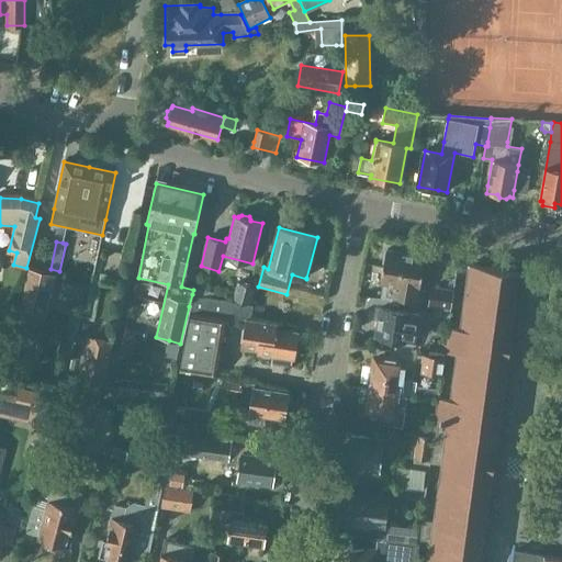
[(385,251),(380,282),(389,284),(386,296),(417,302),(425,259),(385,251)]
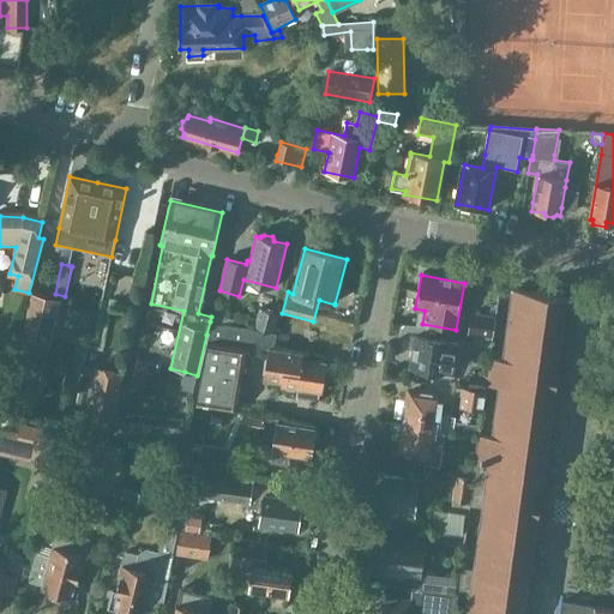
[(613,613),(613,611),(563,602),(560,613),(523,613),(567,298),(512,290),(503,360),(489,359),(486,385),(499,387),(492,438),(480,437),(470,506),(482,509),(474,570),(462,569),(459,591),(471,593),(468,613),(613,613)]
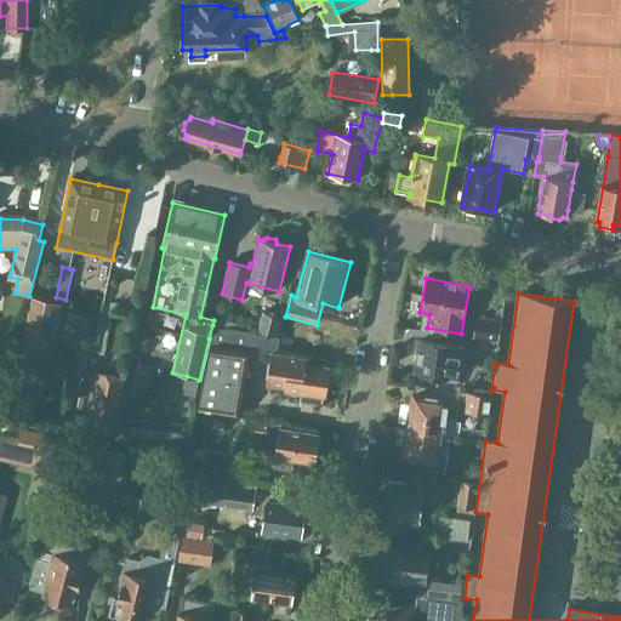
[(41,301),(32,300),(18,353),(47,359),(60,305),(41,301)]
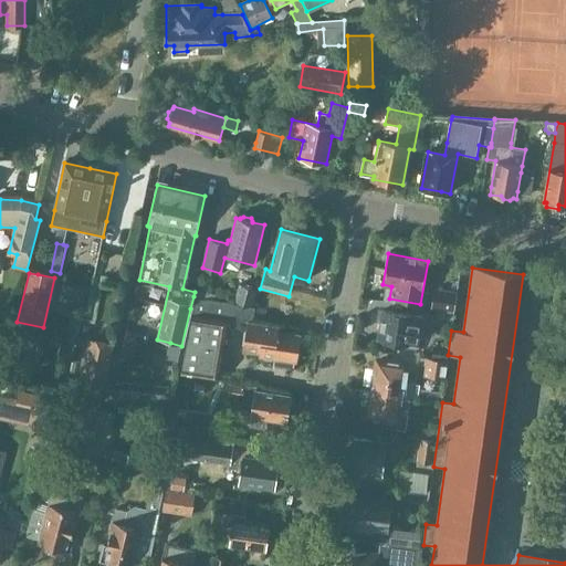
[(234,302),(253,306),(258,289),(239,284),(234,302)]
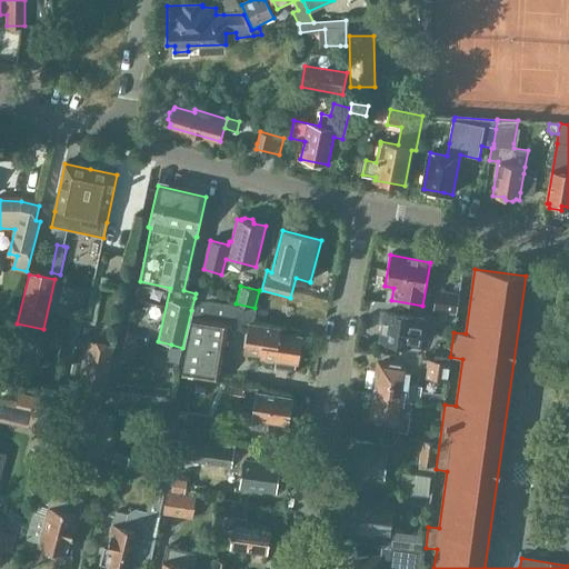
[(433,309),(440,310),(457,313),(460,295),(437,290),(433,309)]
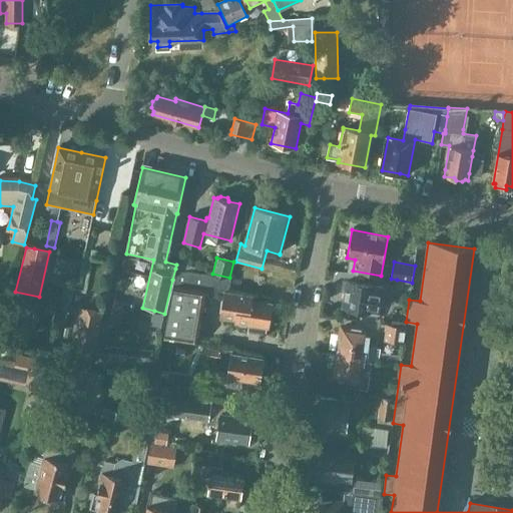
[(213,276),(175,269),(172,280),(211,287),(230,291),(231,287),(228,287),(230,280),(213,276)]
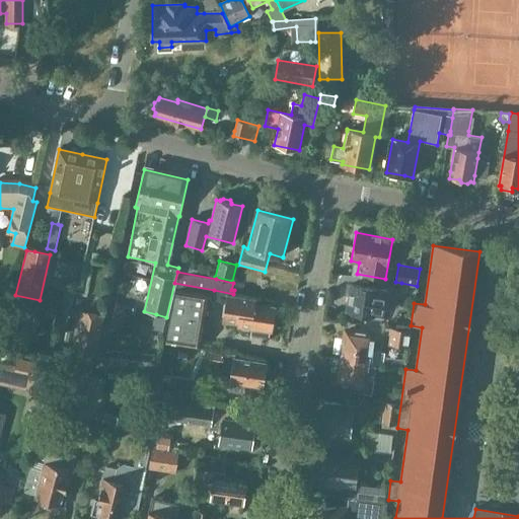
[(417,286),(401,283),(400,290),(416,293),(417,286)]
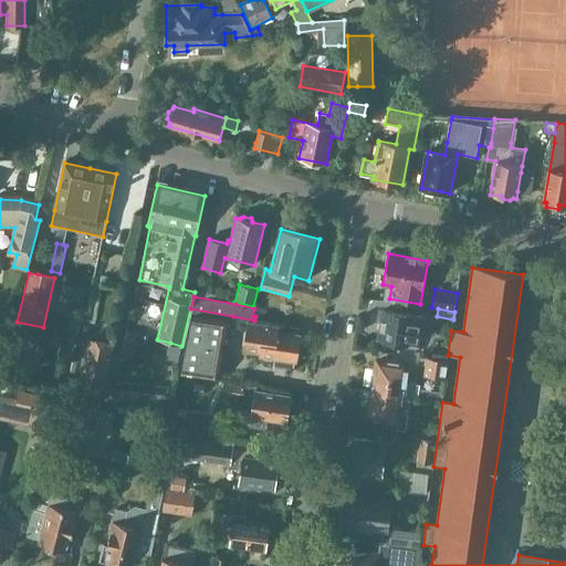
[(379,338),(399,342),(397,352),(417,355),(420,334),(423,335),(427,317),(383,311),(379,338)]
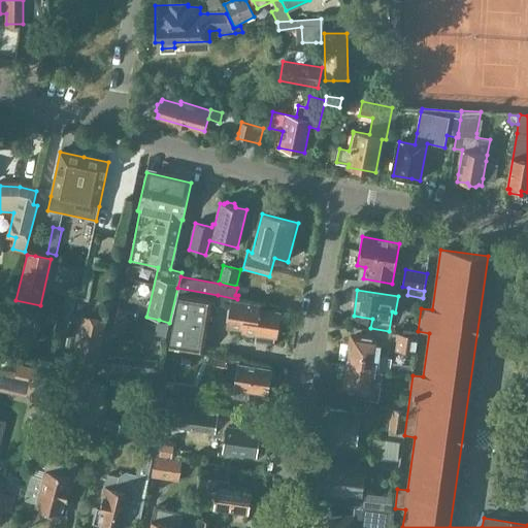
[(213,298),(199,296),(180,293),(168,351),(204,356),(213,298)]
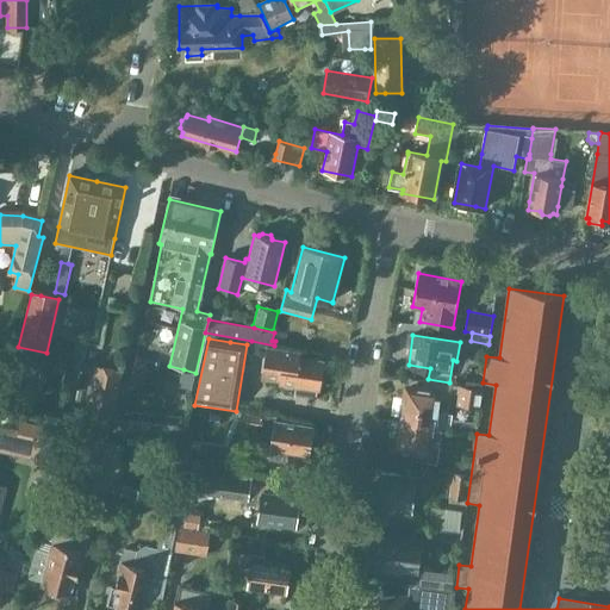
[(293,396),(317,399),(323,361),(300,358),(302,353),(267,347),(262,378),(278,380),(278,384),(296,386),(293,396)]
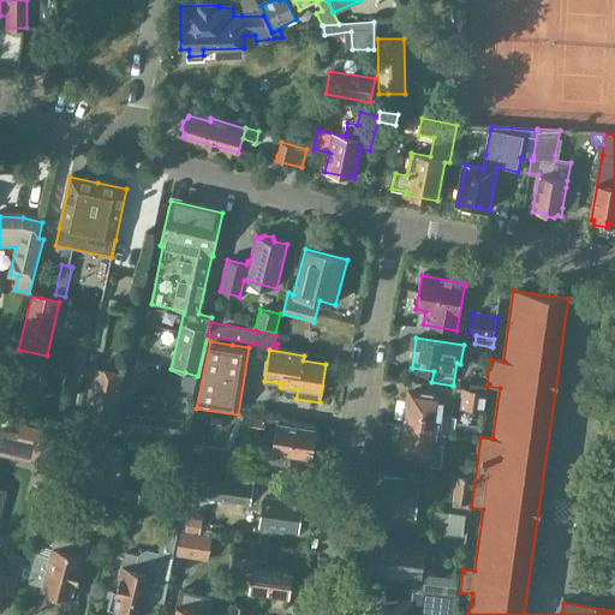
[(51,362),(16,353),(7,395),(42,402),(51,362)]
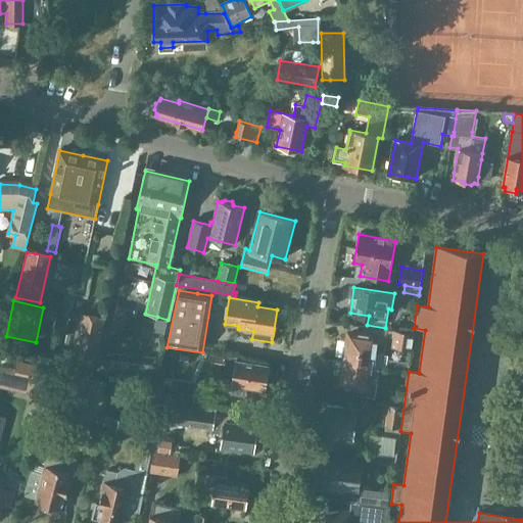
[(104,319),(83,315),(73,364),(95,368),(104,319)]
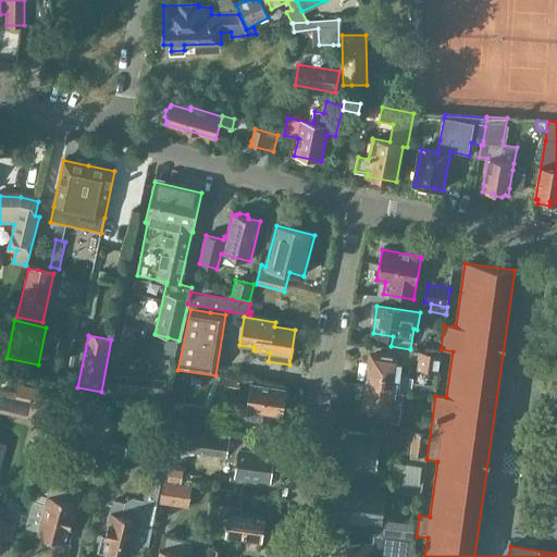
[(168,337),(163,355),(174,358),(178,341),(168,337)]
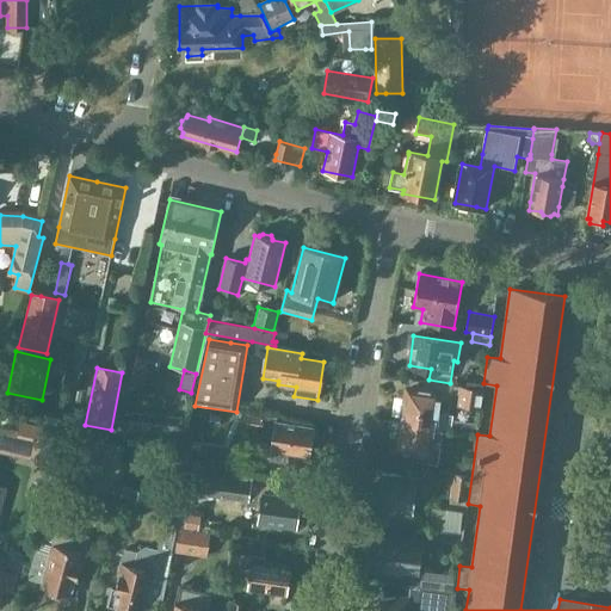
[(458,407),(481,411),(485,389),(461,387),(458,407)]
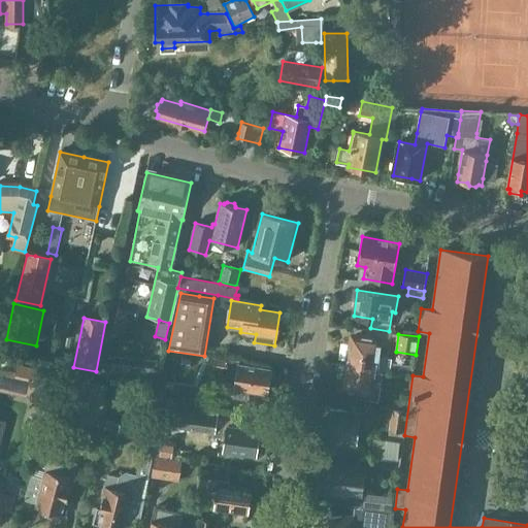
[(350,339),(345,365),(377,370),(392,373),(393,367),(391,367),(393,358),(388,357),(391,339),(366,336),(365,341),(350,339)]
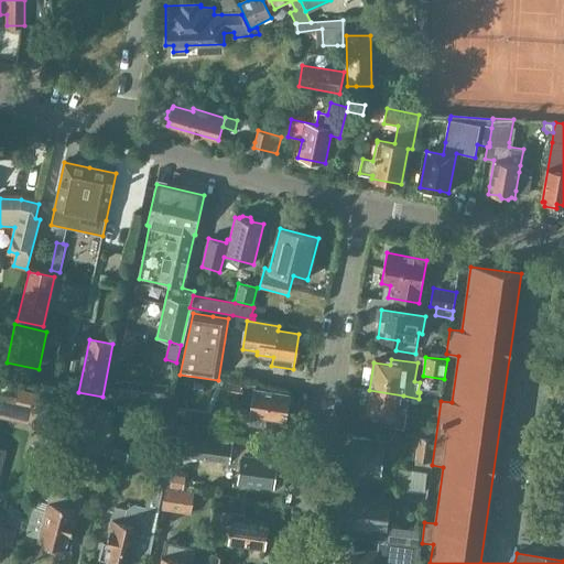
[(69,378),(60,376),(56,391),(67,393),(69,378)]
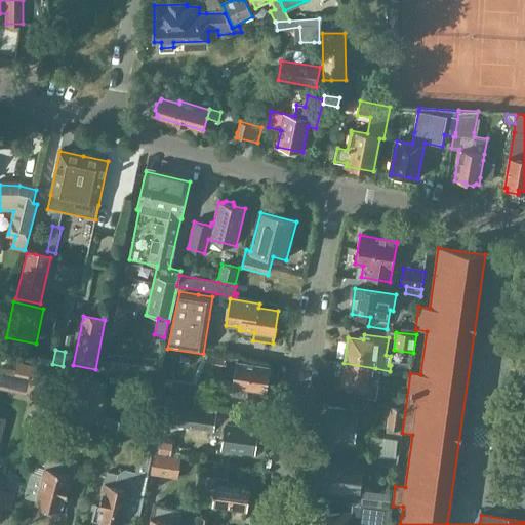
[(270,367),(243,364),(244,360),(238,360),(227,358),(227,359),(213,357),(211,368),(219,369),(219,373),(235,376),(233,396),(246,398),(248,390),(266,392),(270,367)]
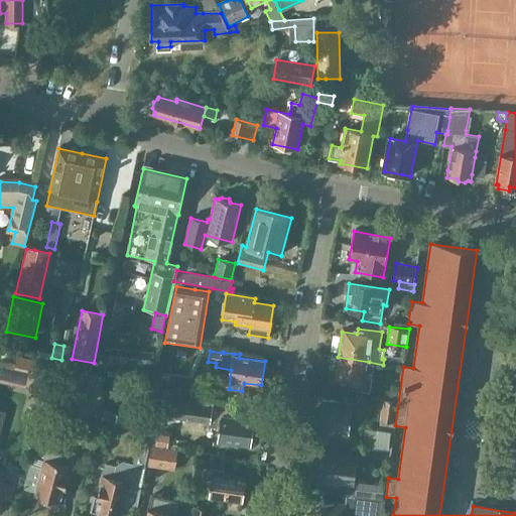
[(96,356),(95,366),(103,366),(104,357),(96,356)]
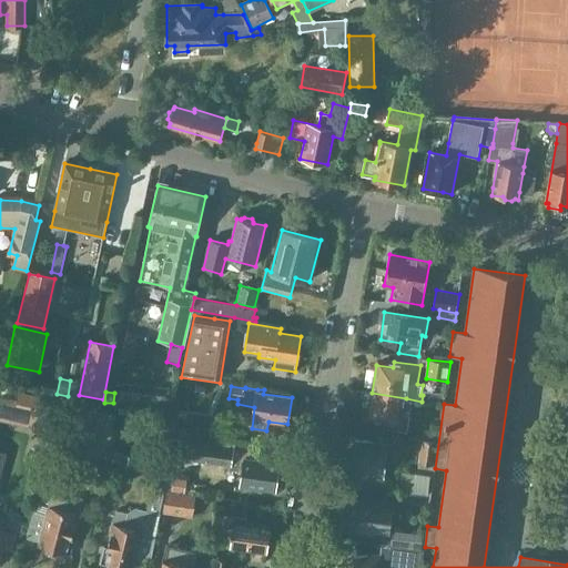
[(114,393),(113,403),(122,404),(123,393),(114,393)]
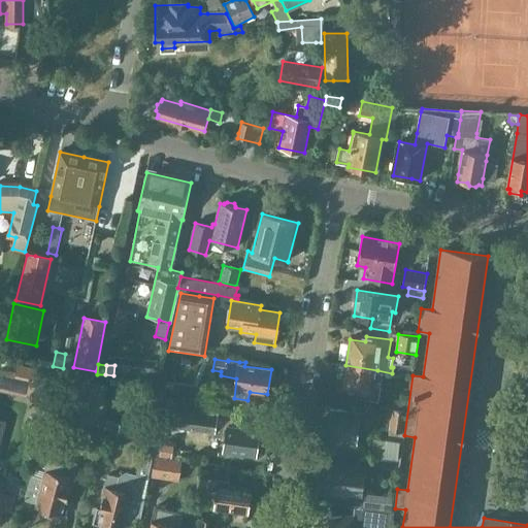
[(114,365),(113,375),(122,376),(123,366),(114,365)]
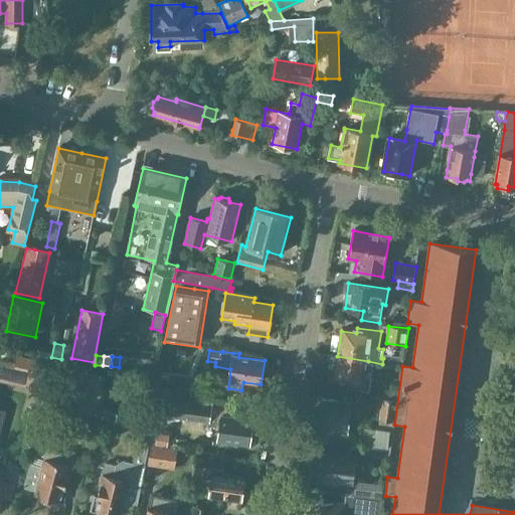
[(368,361),(337,356),(334,381),(349,383),(348,390),(369,393),(371,377),(366,376),(368,361)]
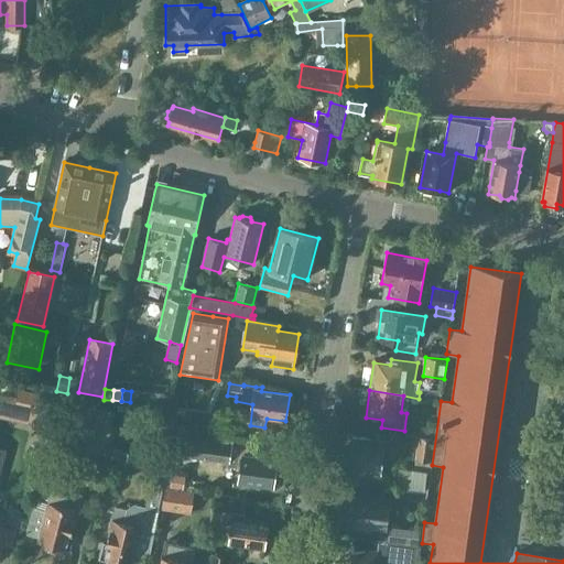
[(131,391),(130,402),(140,402),(140,392),(131,391)]
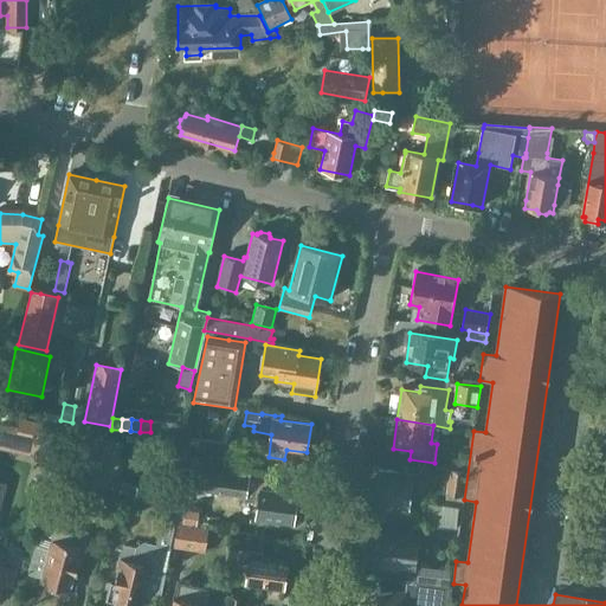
[(150,421),(150,432),(160,433),(161,423),(150,421)]
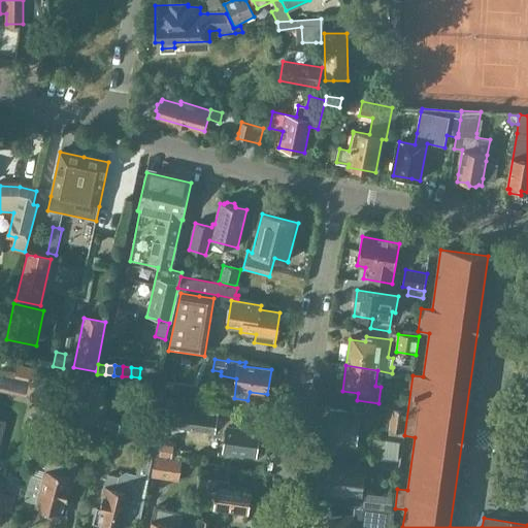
[(0,381),(0,391),(8,393),(45,401),(47,393),(51,377),(14,368),(13,373),(2,371),(0,381)]
